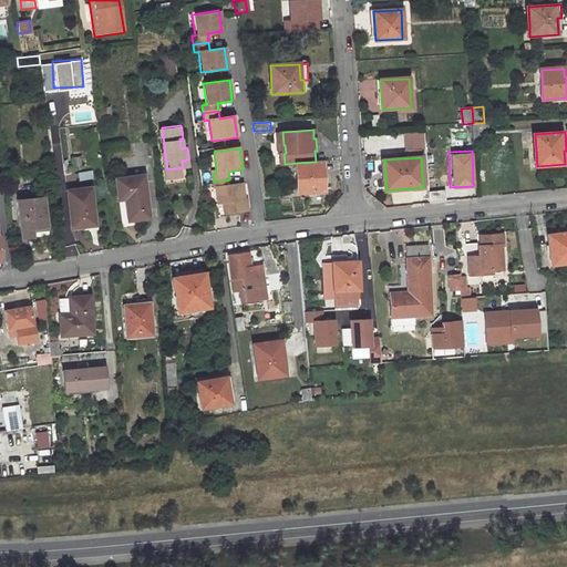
[(299,193),(326,191),(323,161),(316,162),(297,163),(299,193)]
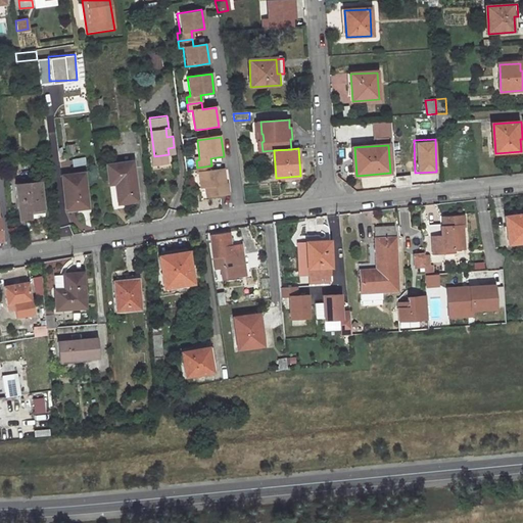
[(154,164),(170,162),(169,154),(154,156),(154,164)]
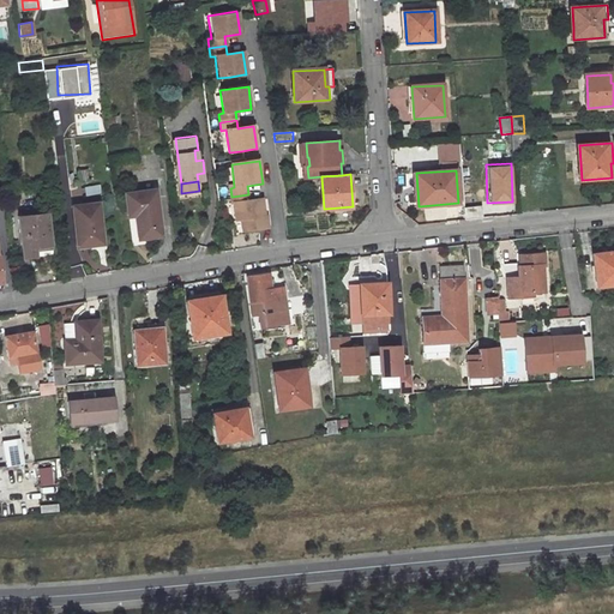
[(126,194),(130,216),(136,215),(140,238),(162,235),(156,190),(126,194)]
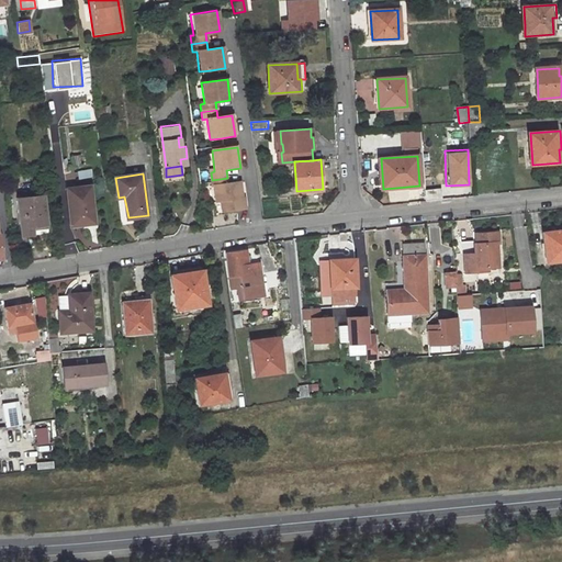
[(242,200),(240,193),(243,193),(242,183),(228,186),(227,178),(212,180),(213,188),(215,188),(217,203),(222,203),(223,214),(247,211),(245,200),(242,200)]
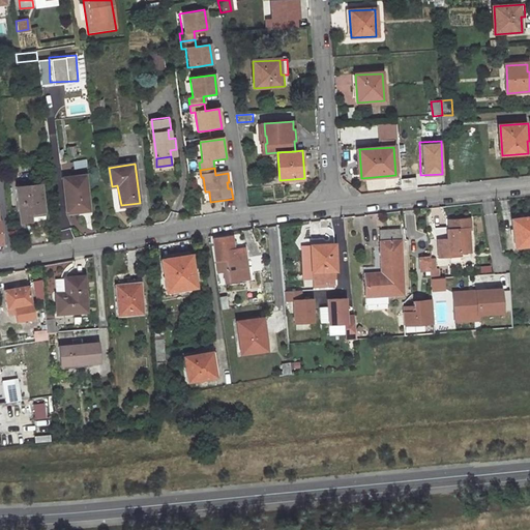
[(90,210),(85,175),(63,178),(68,213),(90,210)]
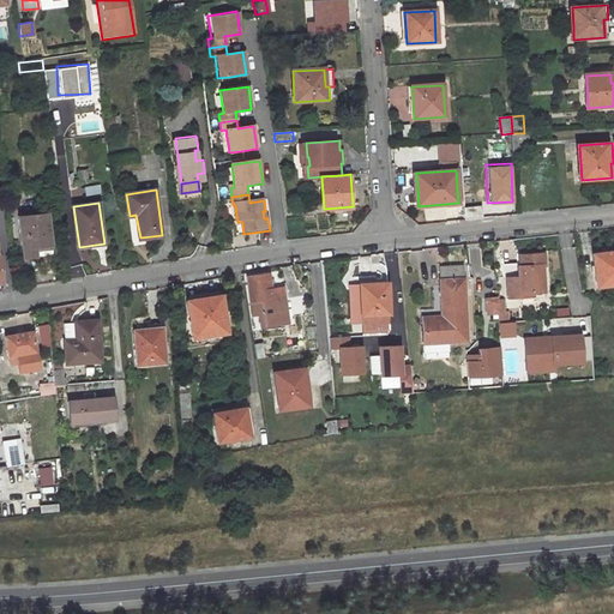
[(20,216),(26,259),(40,257),(38,247),(55,245),(50,211),(20,216)]
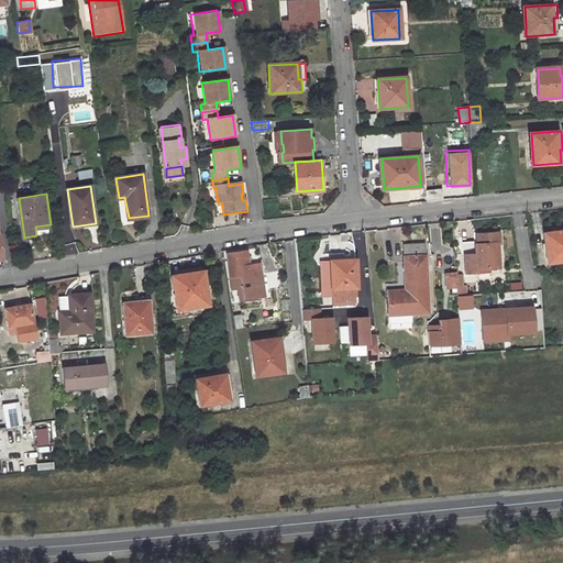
[(476,268),(498,267),(496,243),(498,243),(497,231),(475,233),(476,245),(462,246),(464,272),(476,272),(476,268)]
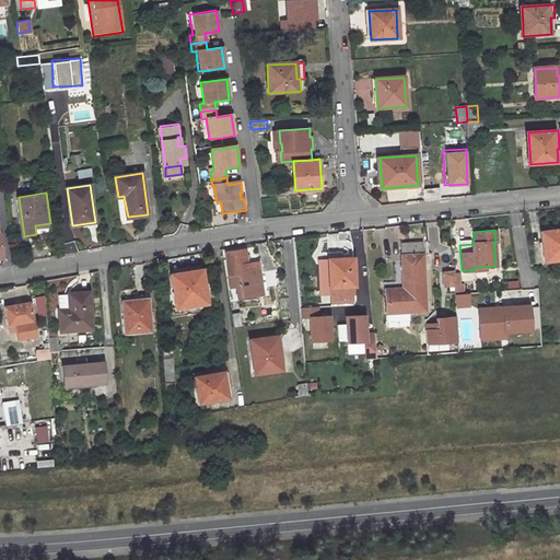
[(559,230),(543,232),(545,261),(559,259),(559,230)]
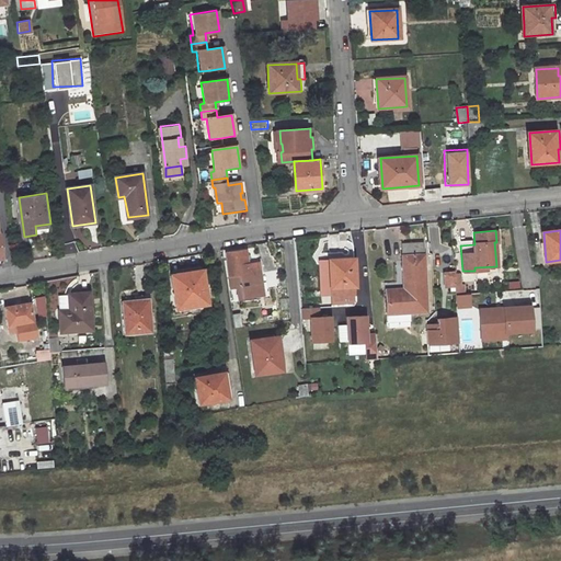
[(430,311),(424,241),(402,243),(404,289),(405,294),(400,294),(399,289),(387,292),(389,315),(411,312),(430,311)]
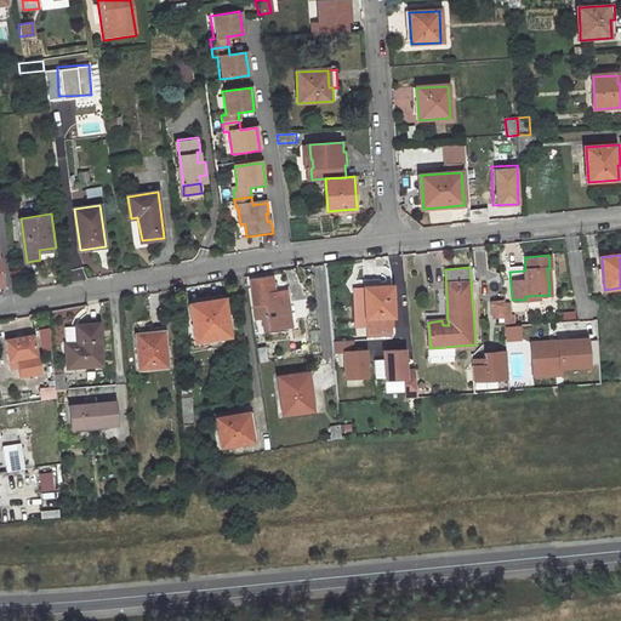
[(296,323),(292,288),(279,289),(278,275),(255,277),(260,317),(268,315),(269,329),(284,328),(284,324),(296,323)]
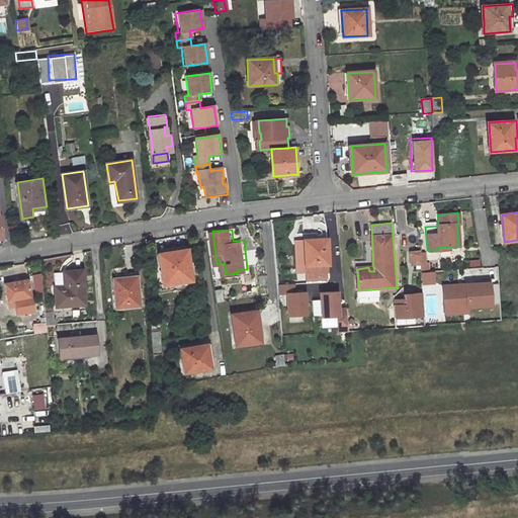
[(307,266),(331,265),(330,244),(330,240),(319,241),(318,234),(305,235),(307,266)]
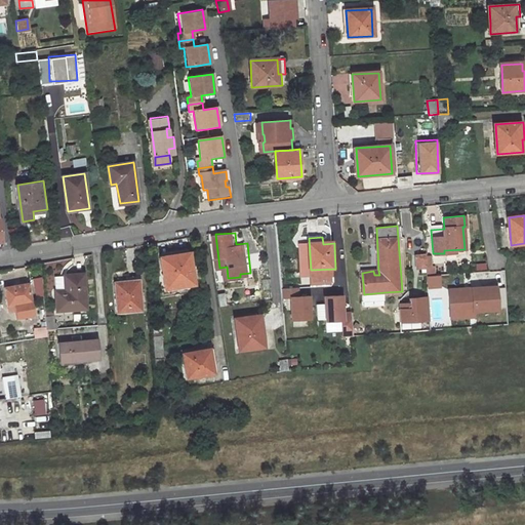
[(194,250),(164,255),(169,287),(199,283),(194,250)]
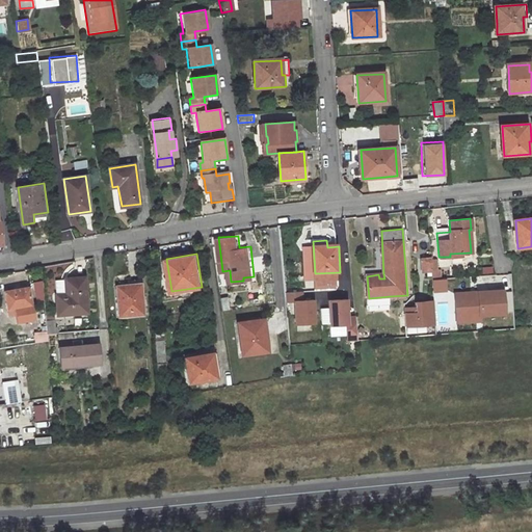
[(431,271),(430,259),(421,260),(422,272),(431,271)]
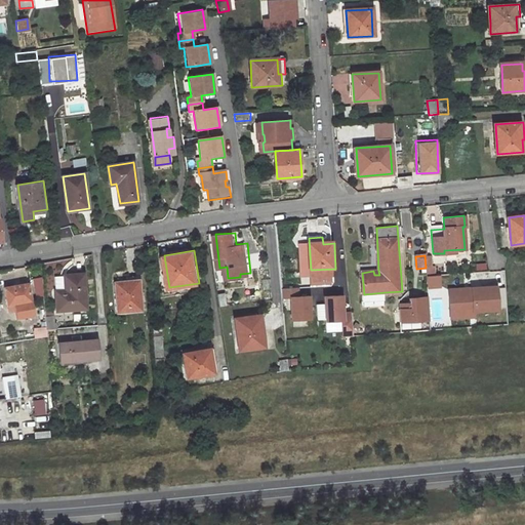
[(87,308),(83,273),(64,276),(66,290),(54,292),(56,311),(87,308)]
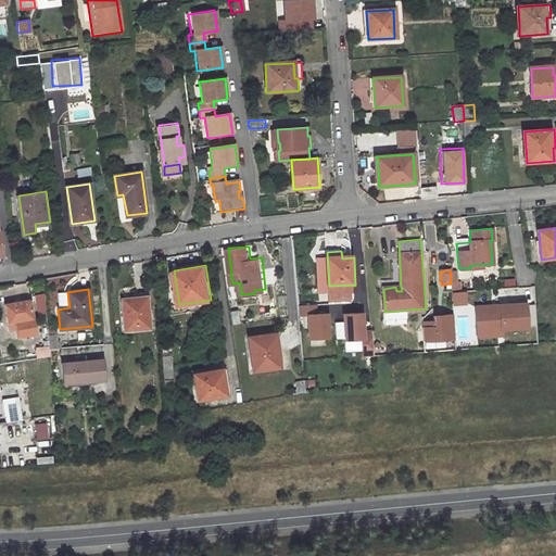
[(36,314),(46,313),(43,292),(34,293),(36,314)]
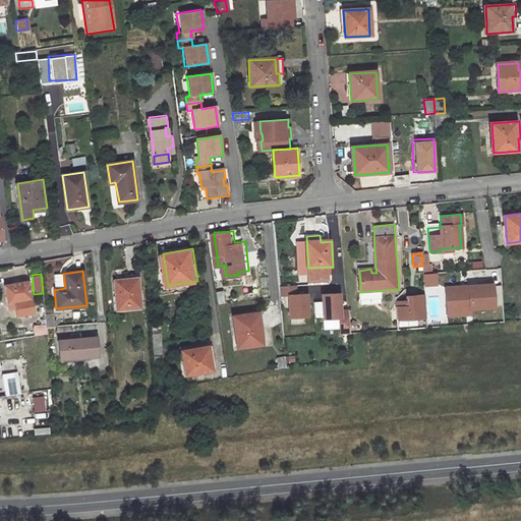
[(54,289),(65,288),(63,274),(52,275),(54,289)]
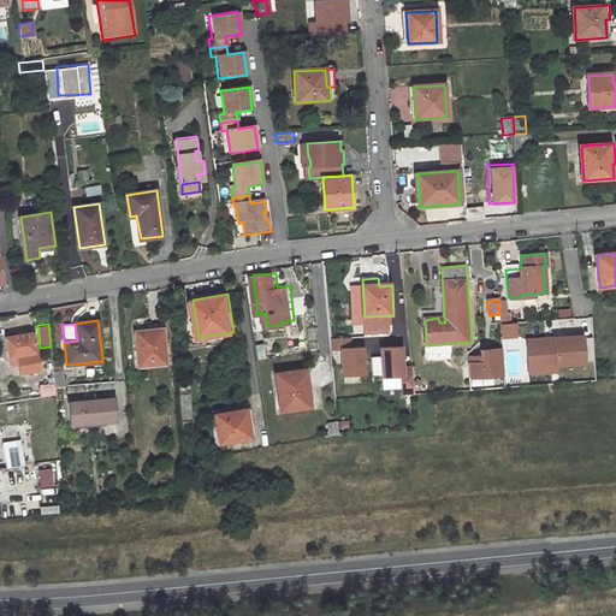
[(172,361),(170,325),(138,329),(142,363),(172,361)]
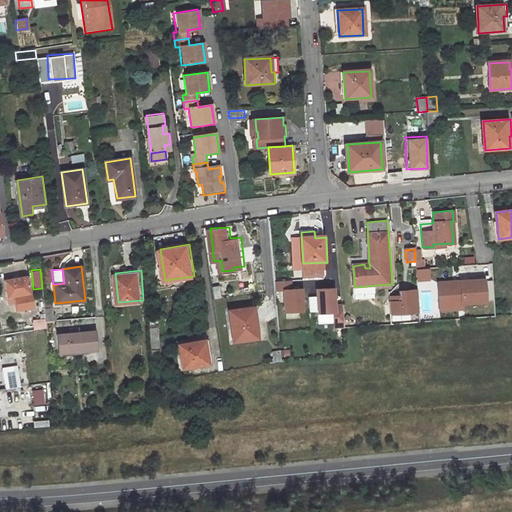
[(35,306),(30,276),(7,280),(10,298),(16,296),(19,309),(35,306)]
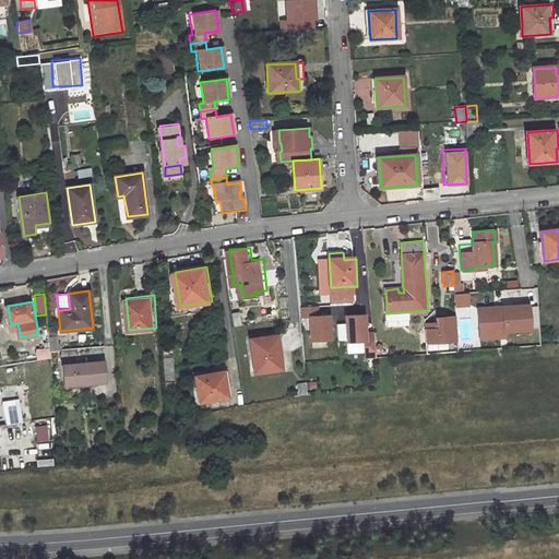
[(528,302),(476,305),(478,340),(506,339),(506,332),(531,331),(528,302)]
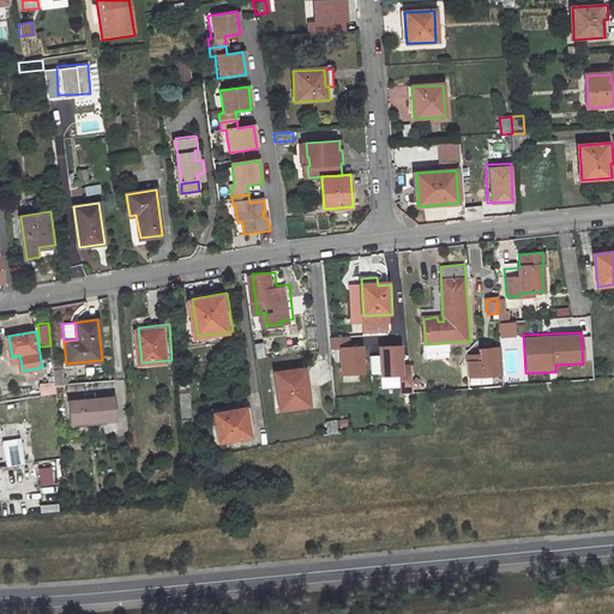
[(329,348),(338,348),(339,373),(363,372),(361,343),(350,344),(349,336),(329,336),(329,348)]
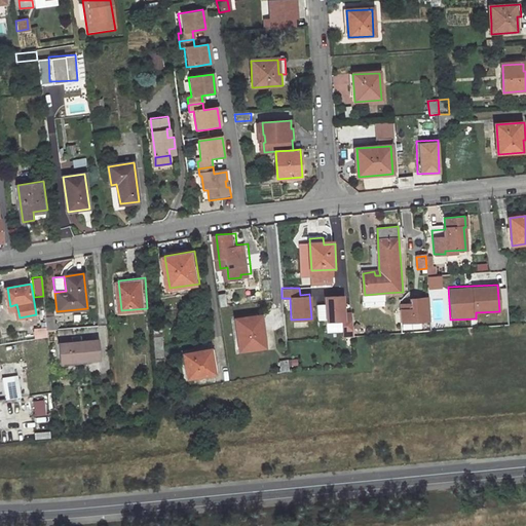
[(448,291),(435,291),(435,321),(448,321),(448,291)]
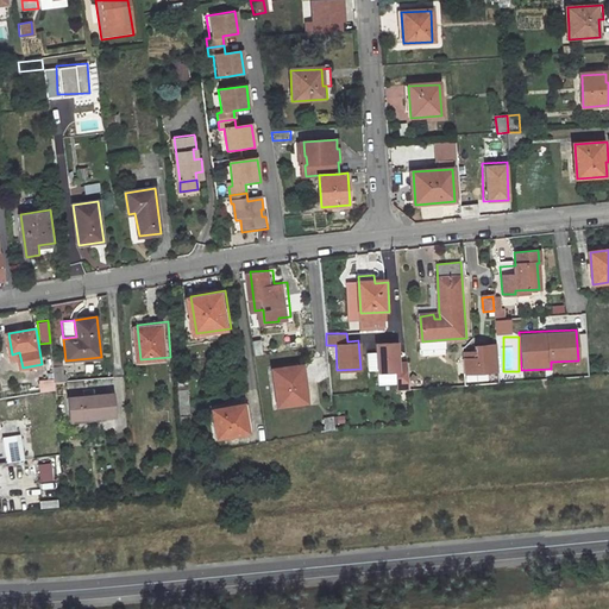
[(422,351),(447,349),(446,339),(422,341),(422,351)]
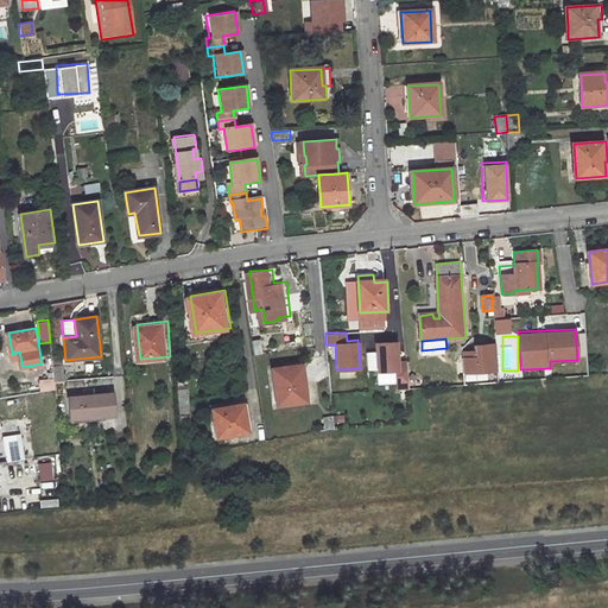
[(265,340),(255,341),(258,356),(266,355),(265,340)]
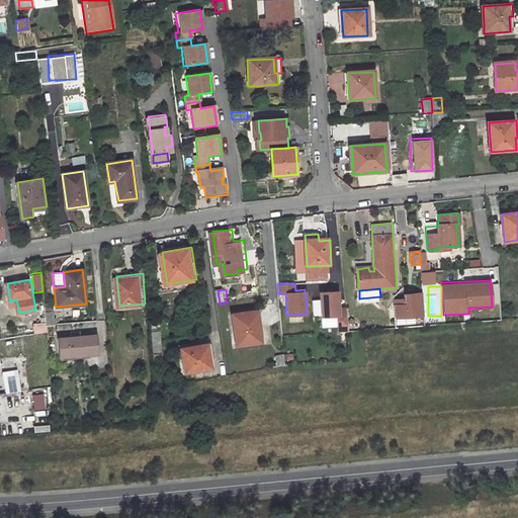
[(423,316),(422,293),(404,294),(404,299),(405,305),(394,306),(395,318),(423,316)]
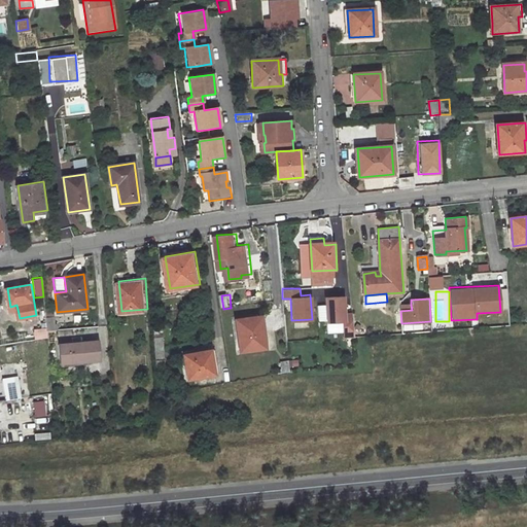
[(264,318),(238,320),(241,352),(267,349),(264,318)]
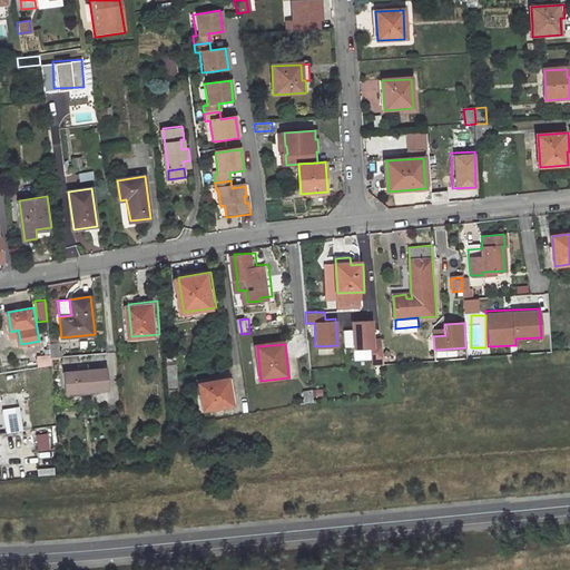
[(381,357),(344,360),(344,363),(344,367),(381,365),(381,357)]
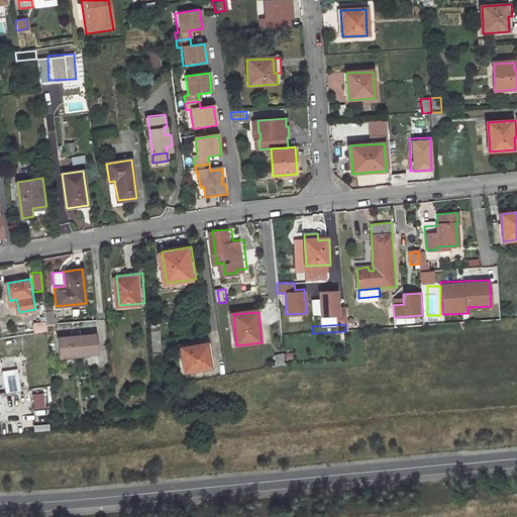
[(167,338),(166,328),(157,329),(158,340),(167,338)]
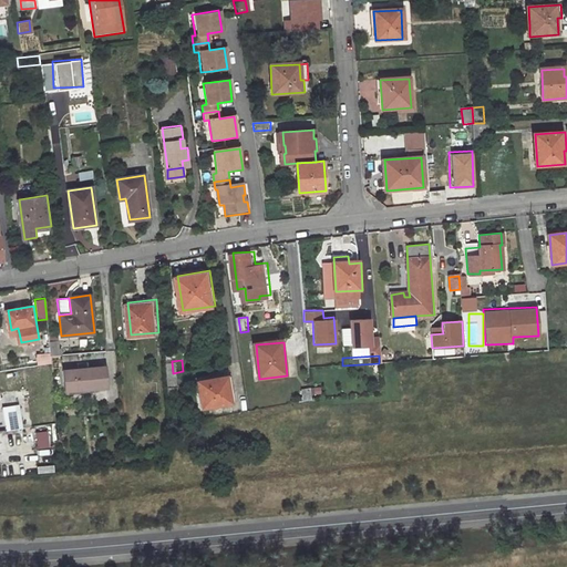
[(105,364),(65,370),(68,392),(109,387),(105,364)]
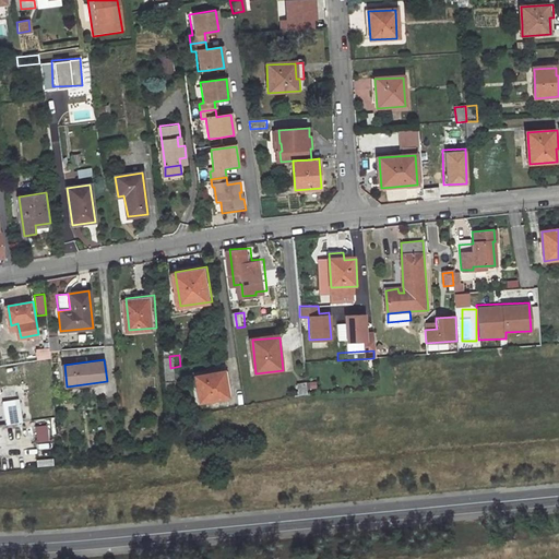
[(181,378),(180,366),(170,368),(173,379),(181,378)]
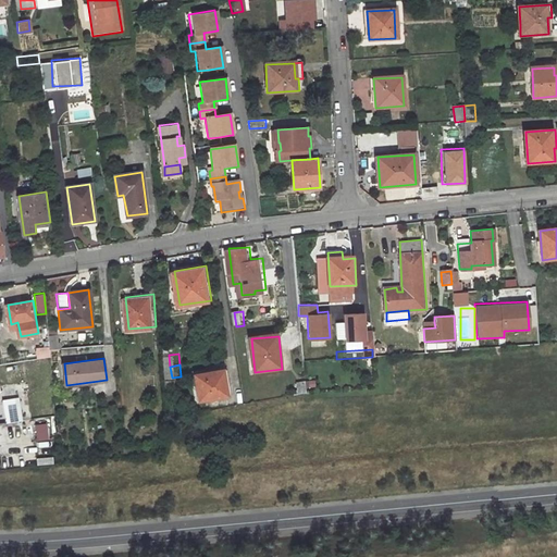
[(230,369),(202,374),(207,399),(235,395),(230,369)]
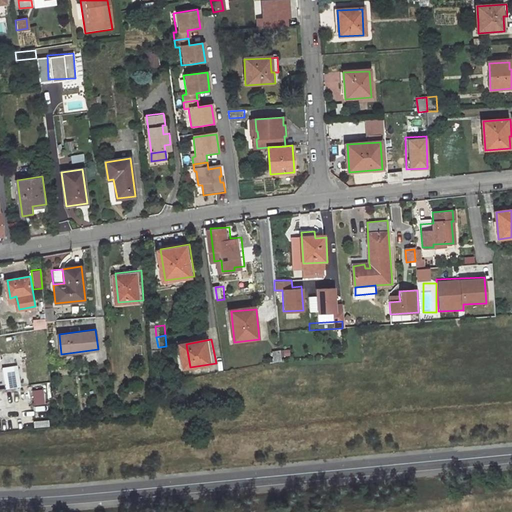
[(268,352),(269,364),(278,363),(279,363),(278,352),(268,352)]
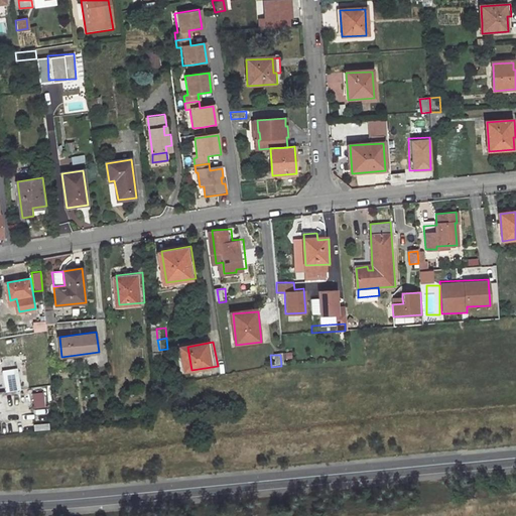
[(15,389),(12,370),(3,371),(6,390),(15,389)]
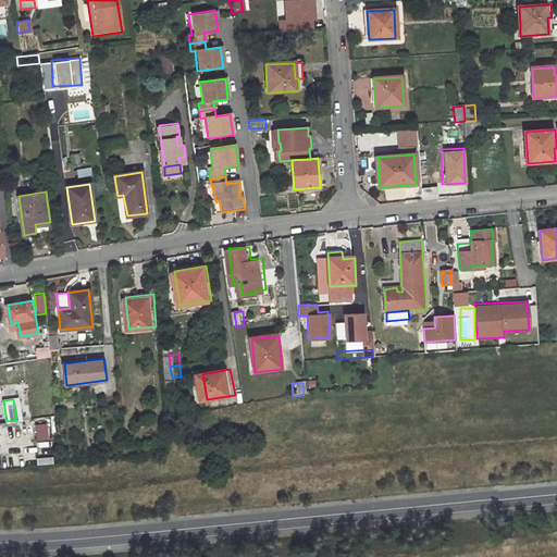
[(47,423),(35,424),(36,441),(48,440),(47,423)]
